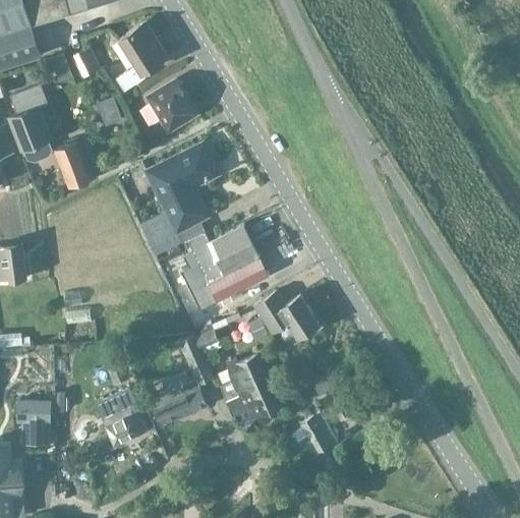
[(0,69),(40,57),(31,26),(113,0),(0,0),(0,69)]
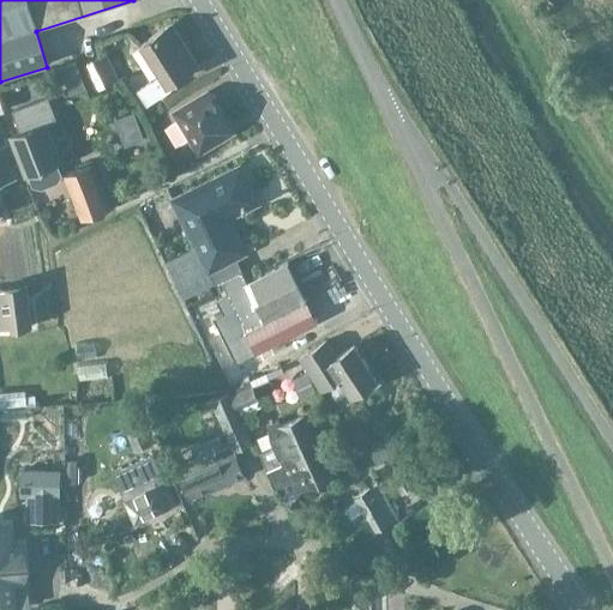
[(196,68),(170,28),(140,47),(160,78),(151,84),(160,98),(170,92),(167,86),(196,68)]
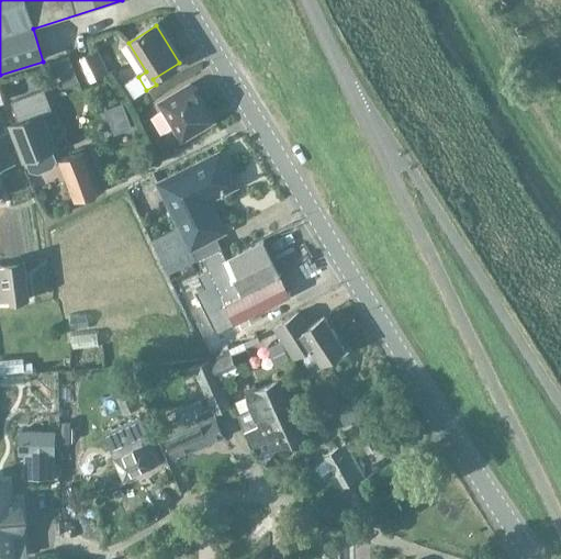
[(88,85),(102,78),(91,55),(77,60),(88,85)]
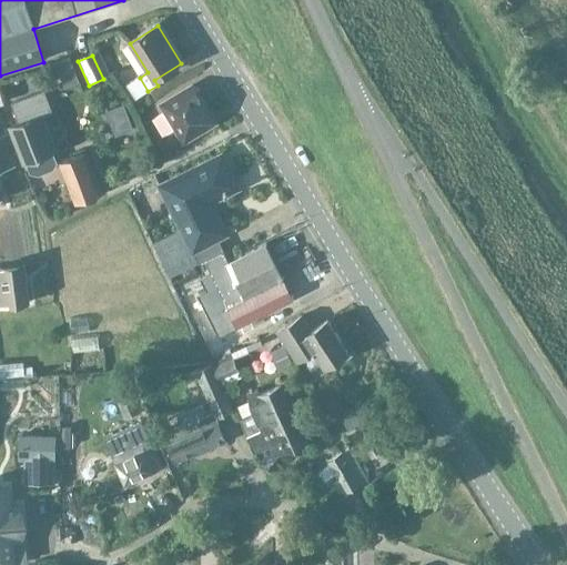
[(183,144),(214,124),(192,88),(161,108),(183,144)]
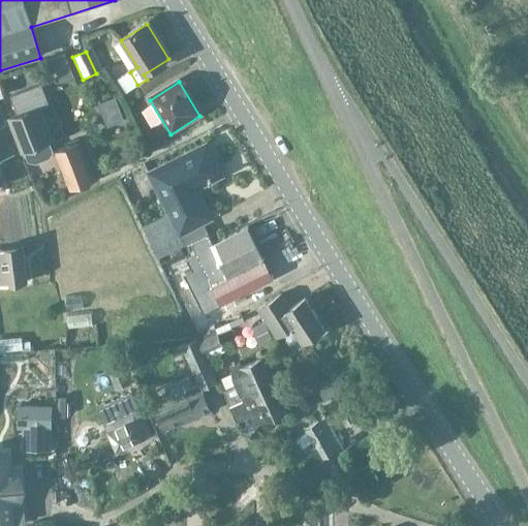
[(39,113),(48,109),(39,88),(11,99),(18,117),(7,121),(20,155),(24,154),(28,163),(34,164),(48,160),(51,155),(47,145),(51,143),(39,113)]
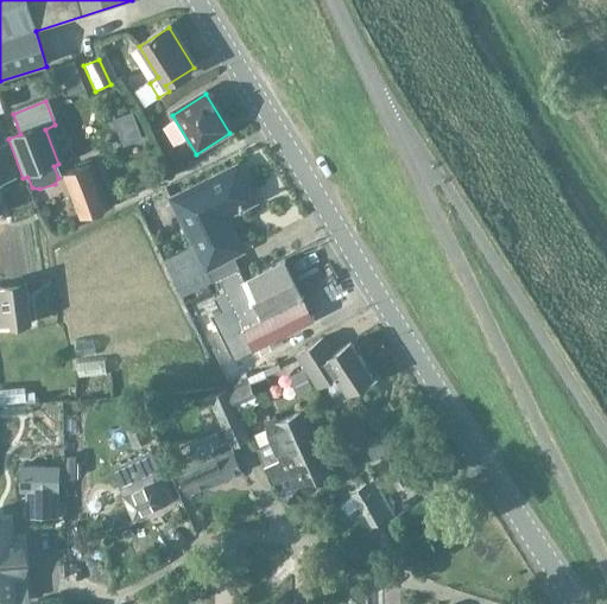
[(0,216),(2,215),(0,209),(0,186),(14,182),(2,150),(7,148),(0,129),(0,216)]
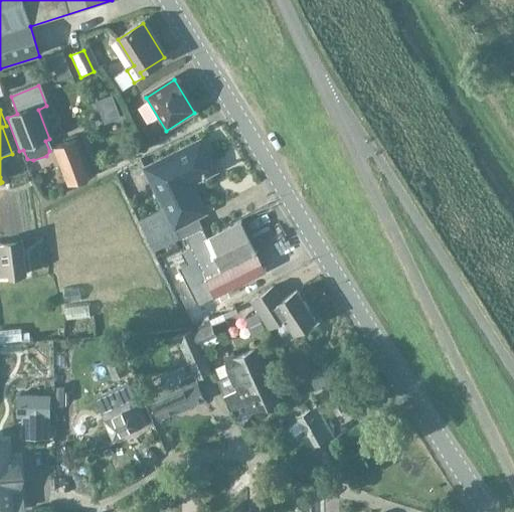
[(89,179),(77,150),(73,142),(53,149),(67,187),(89,179)]
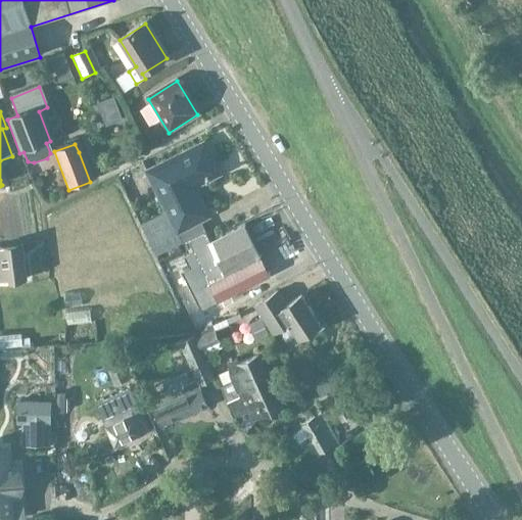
[(203,145),(146,173),(182,244),(187,242),(204,233),(199,222),(207,218),(193,188),(219,176),(203,145)]
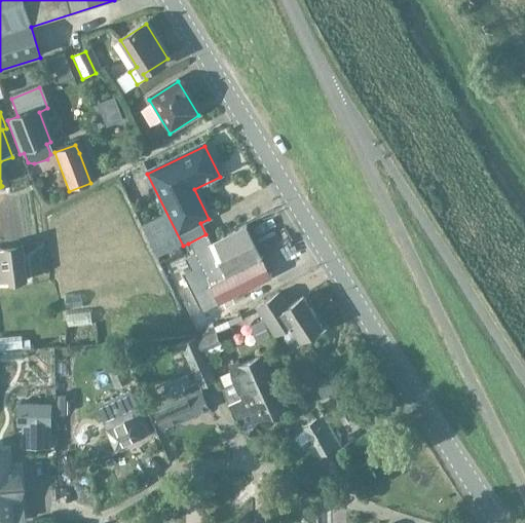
[(205,234),(188,244),(219,304),(270,279),(246,228),(211,246),(205,234)]
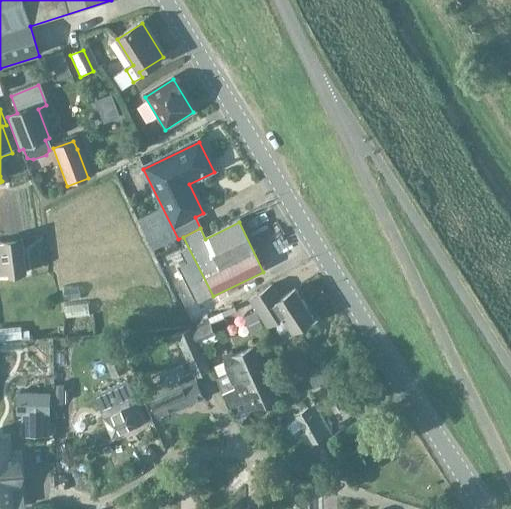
[(0,278),(25,275),(21,242),(0,244),(0,278)]
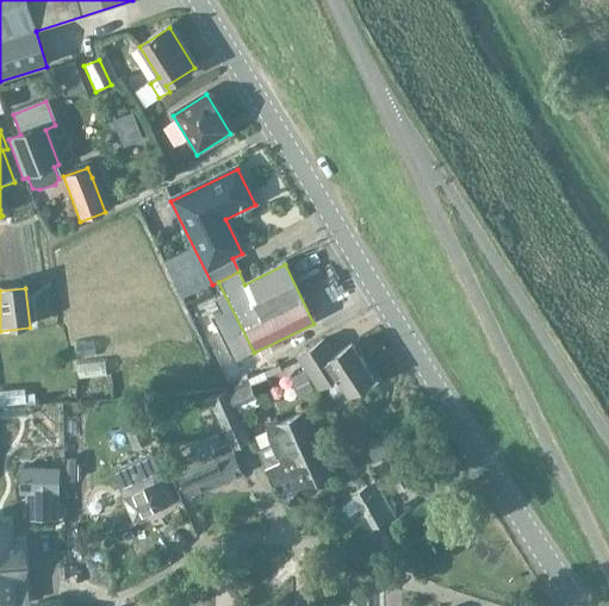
[(350,347),(331,358),(322,343),(298,358),(318,393),(337,381),(348,397),(373,381),(350,347)]
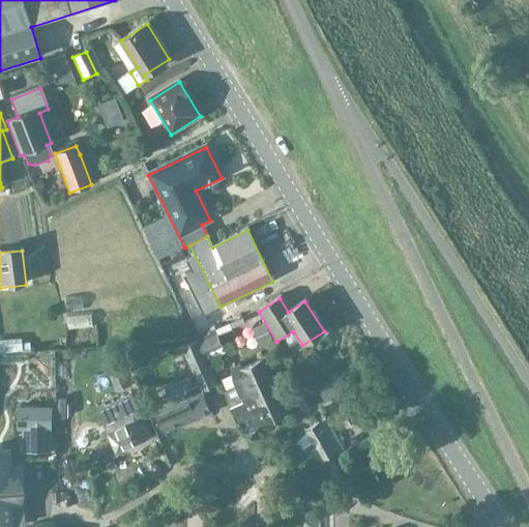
[(79,318),(79,306),(62,306),(62,318),(79,318)]
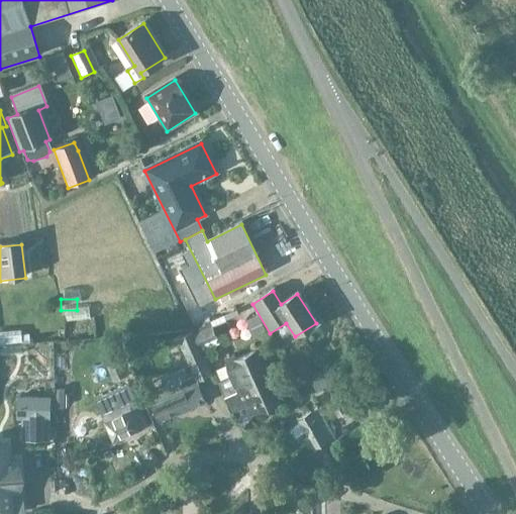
[(198,350),(202,348),(203,352),(215,347),(213,343),(217,341),(211,327),(192,335),(198,350)]
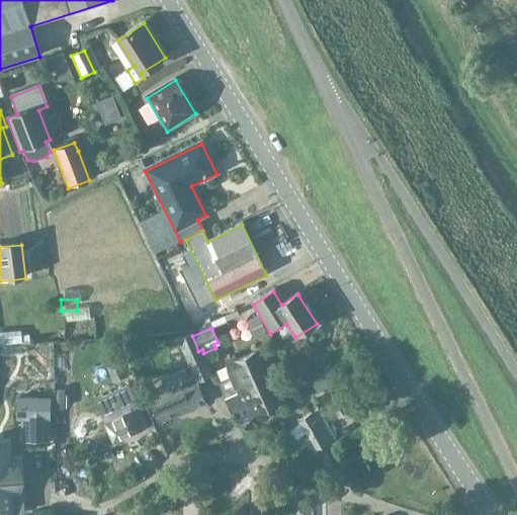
[(199,351),(198,351),(190,333),(176,339),(184,357),(191,375),(195,373),(199,382),(210,377),(199,351)]
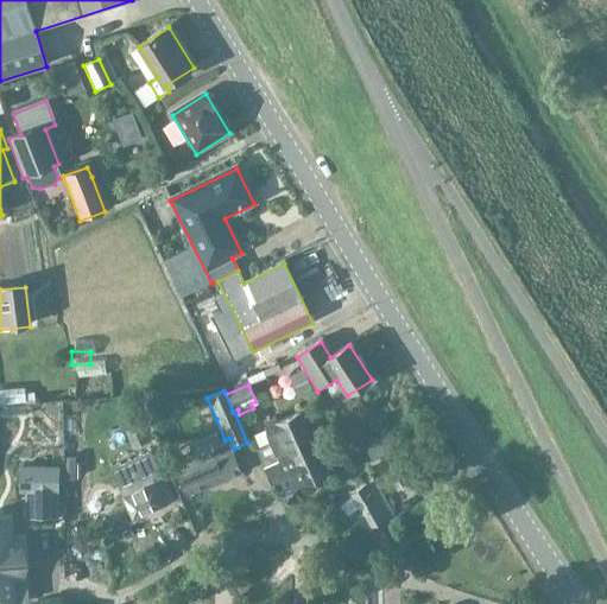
[(271,445),(255,452),(264,470),(299,453),(296,445),(311,439),(299,414),(276,425),(273,420),(261,425),(271,445)]
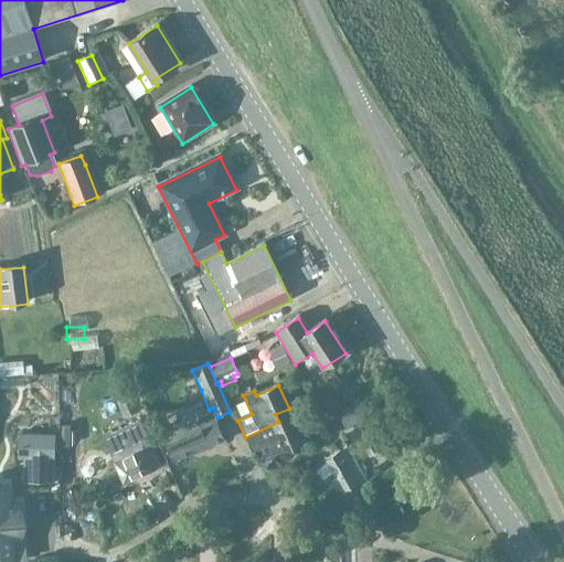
[(131,396),(116,403),(123,420),(138,413),(131,396)]
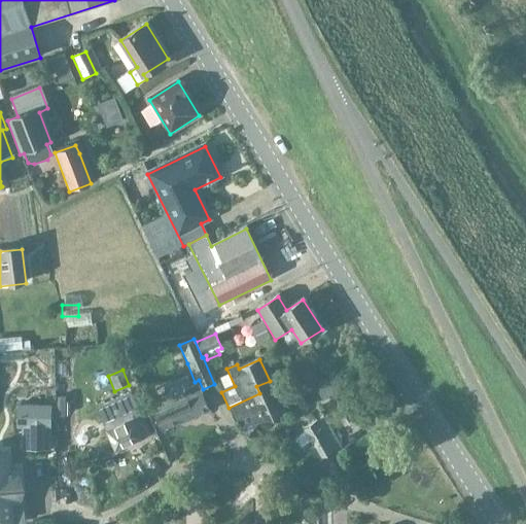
[(197,386),(190,388),(186,378),(164,388),(167,394),(148,402),(154,415),(162,432),(209,412),(197,386)]
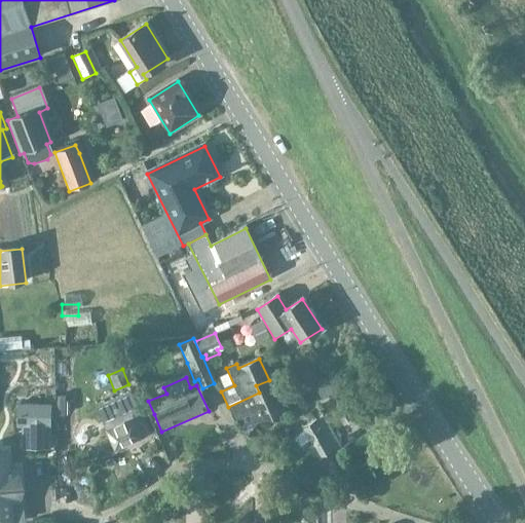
[(259,393),(228,407),(234,422),(248,416),(252,426),(283,412),(269,380),(256,385),(259,393)]
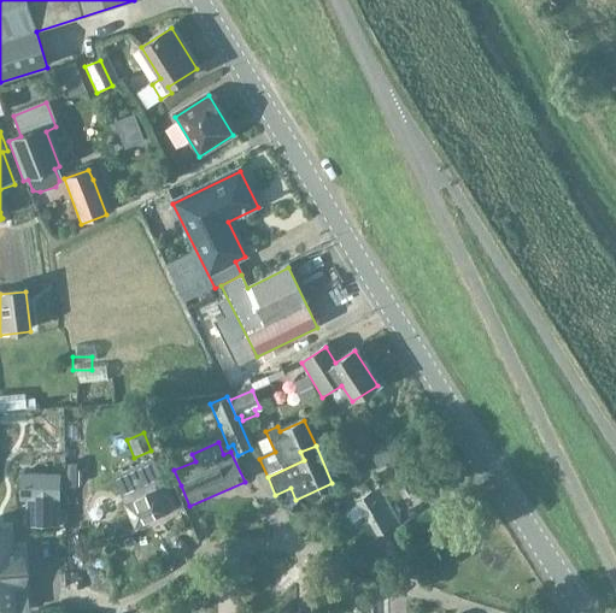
[(132,472),(112,481),(123,506),(134,530),(175,512),(163,484),(153,463),(139,469),(132,472)]
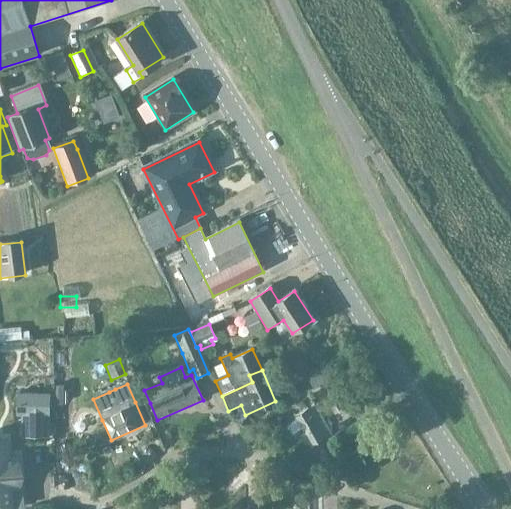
[(19,406),(18,417),(21,417),(21,437),(47,438),(47,418),(48,407),(48,396),(22,395),(19,395),(19,406)]
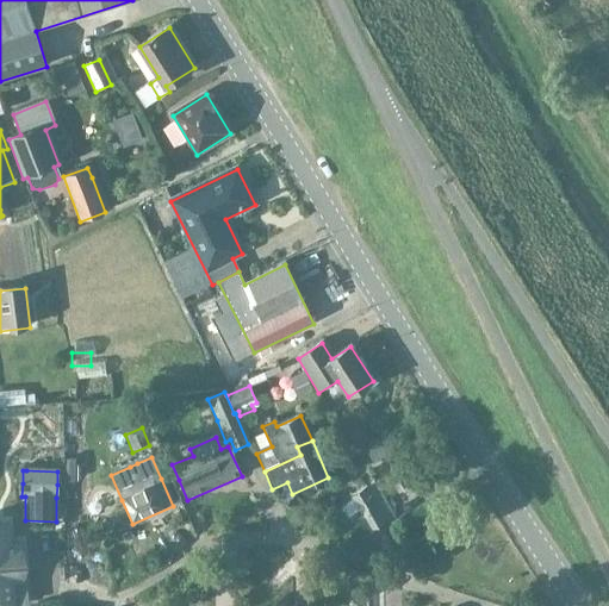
[(374,485),(350,499),(362,519),(345,530),(353,543),(393,519),(374,485)]
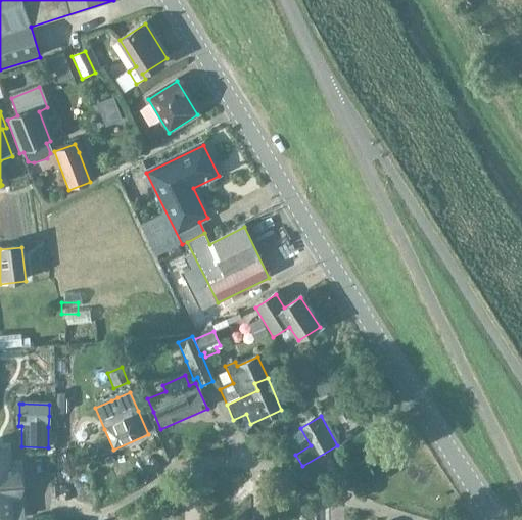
[(14,448),(0,450),(0,519),(19,519),(14,448)]
